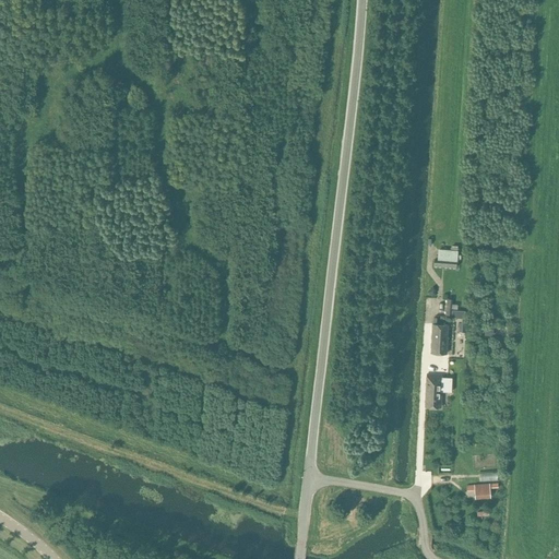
[(433,266),(456,268),(458,250),(438,249),(438,260),(433,260),(433,266)]
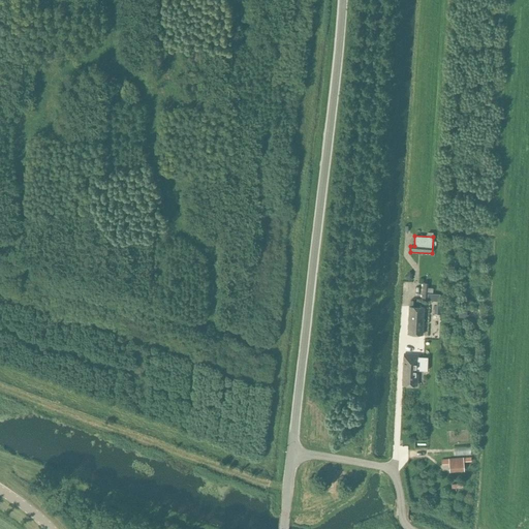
[(426,300),(430,300),(431,297),(427,297),(428,283),(422,283),(422,299),(426,299),(426,300)]
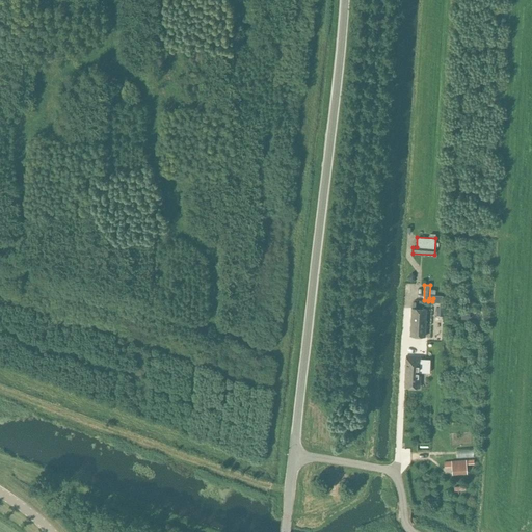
[(427,310),(411,309),(410,337),(425,338),(427,310)]
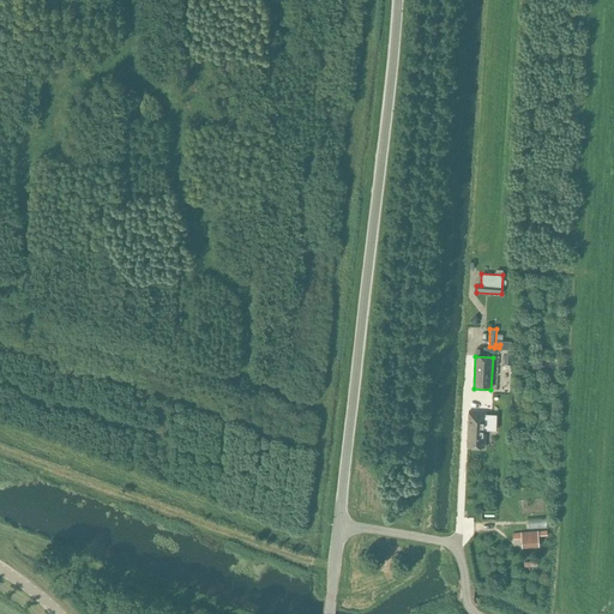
[(486,411),(469,410),(468,447),(485,447),(486,411)]
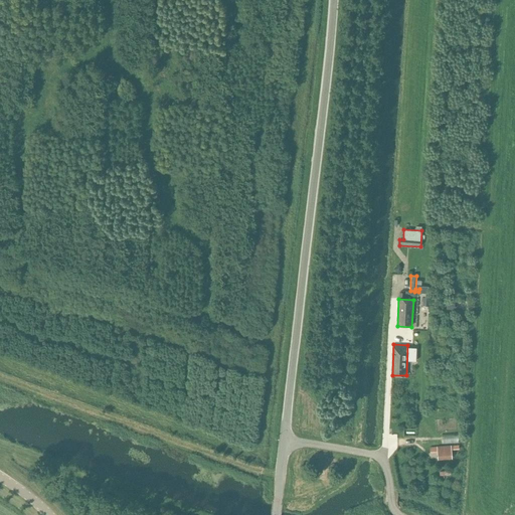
[(458,443),(458,434),(441,435),(441,443),(458,443)]
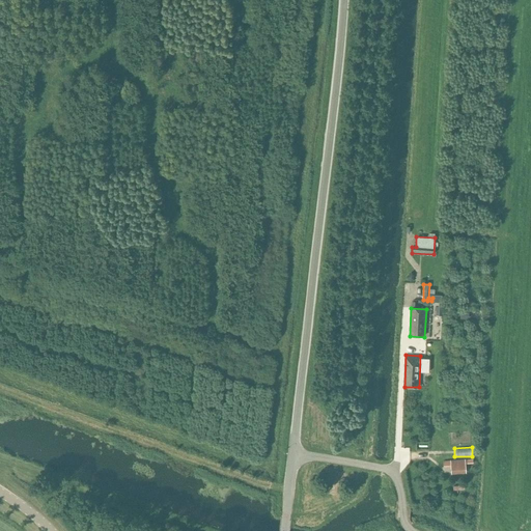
[(451,466),(451,474),(466,473),(466,464),(473,464),(473,459),(466,460),(466,459),(450,460),(450,462),(440,463),(441,466),(451,466)]
